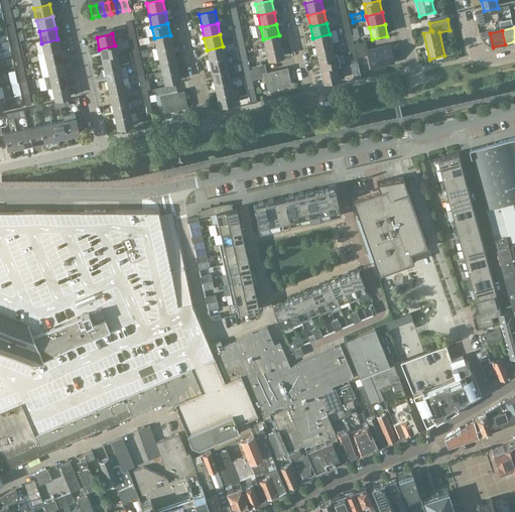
[(332,46),(330,34),(312,38),(315,50),(332,46)]
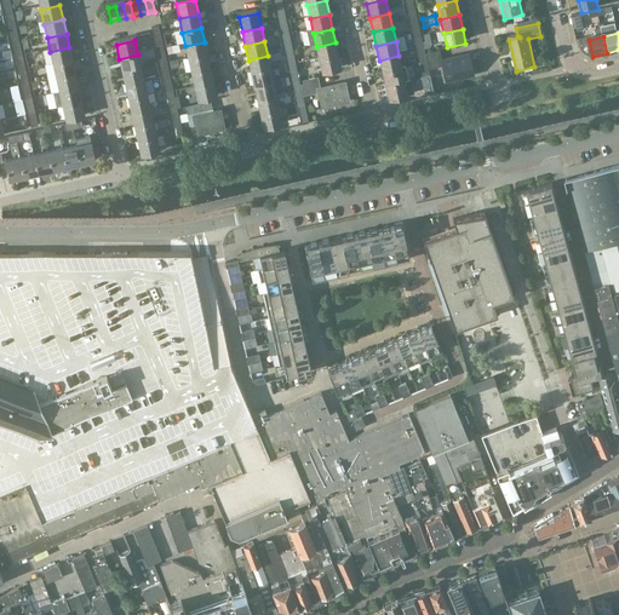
[(185,46),(188,61),(207,57),(205,42),(185,46)]
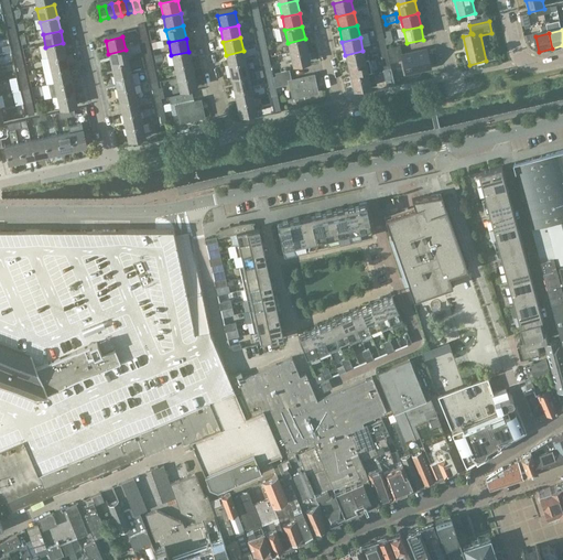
[(305,39),(288,43),(291,55),(307,52),(305,39)]
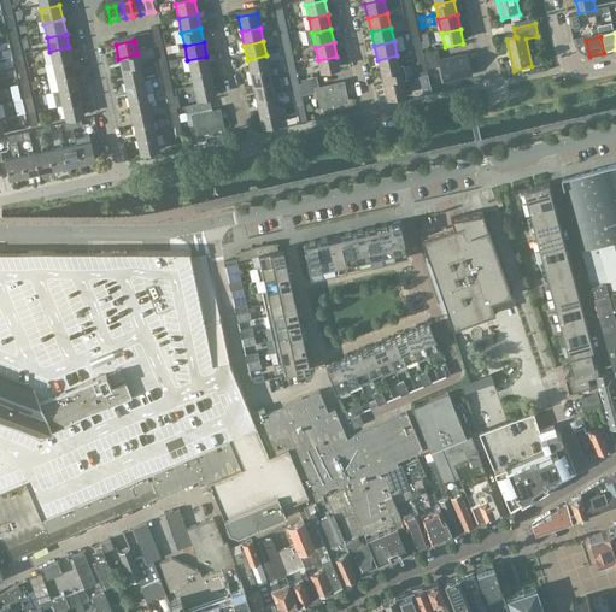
[(69,47),(50,52),(53,66),(72,62),(69,47)]
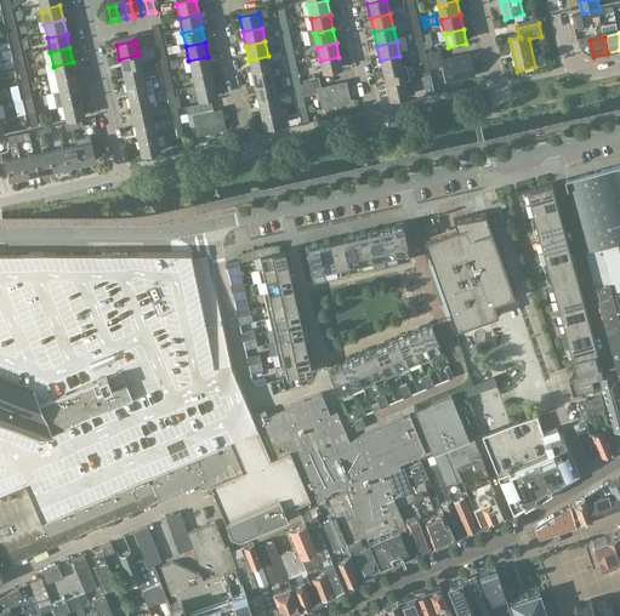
[(119,60),(123,74),(142,69),(138,55),(119,60)]
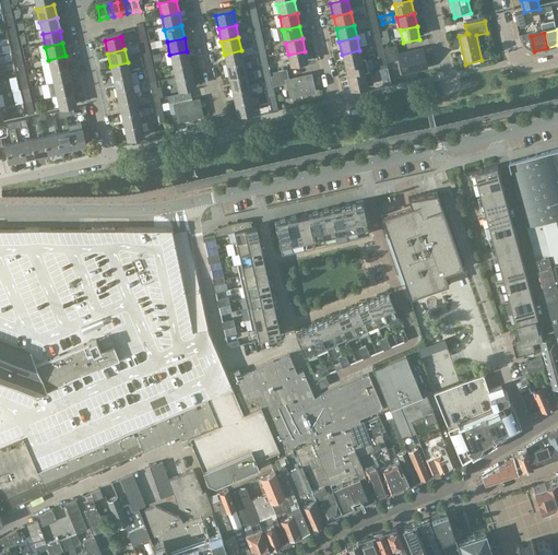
[(241,50),(224,55),(226,67),(244,63),(241,50)]
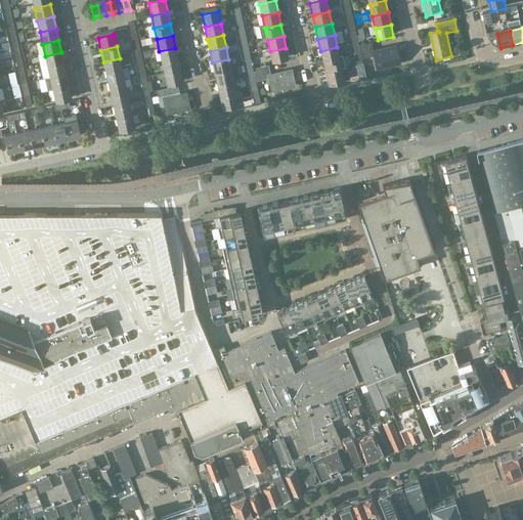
[(337,47),(320,51),(322,62),(340,59),(337,47)]
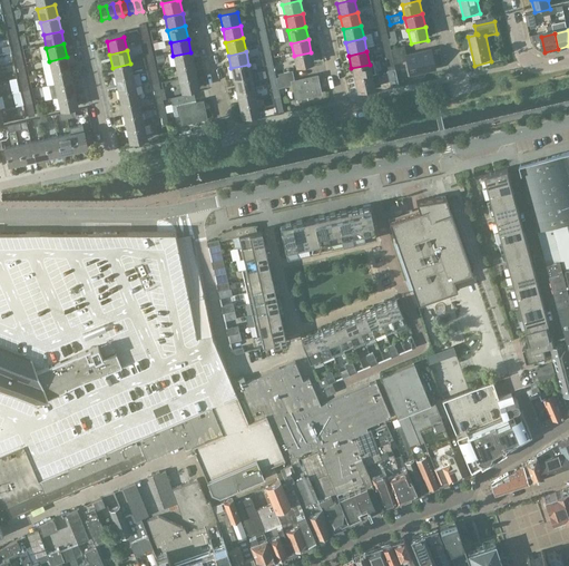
[(173,56),(176,69),(194,65),(190,52),(173,56)]
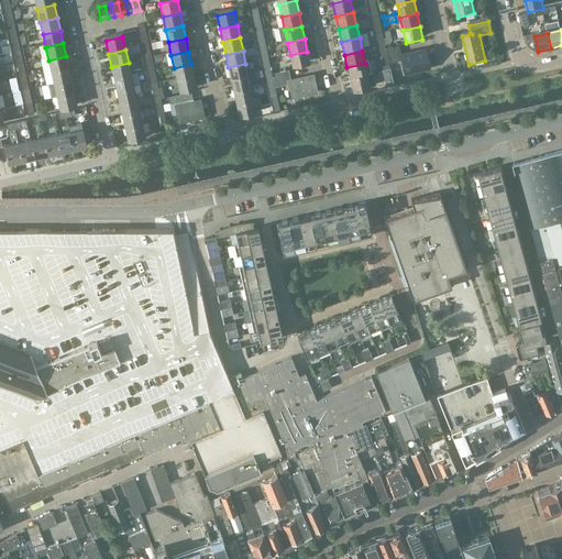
[(310,65),(307,52),(290,55),(293,68),(310,65)]
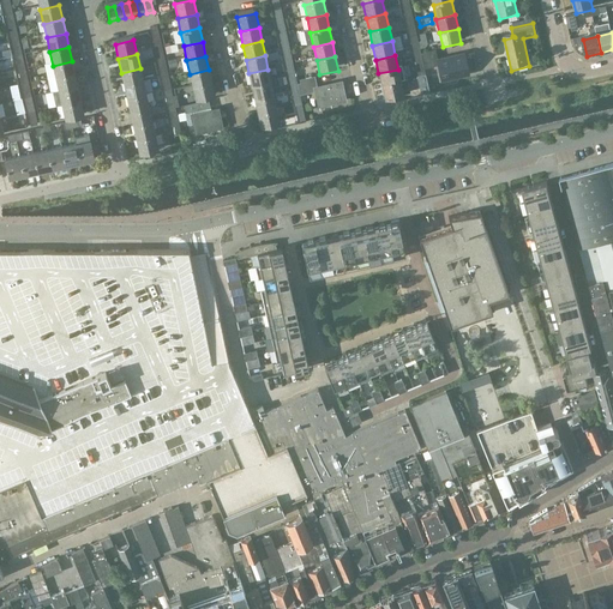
[(438,65),(436,56),(422,60),(424,66),(425,71),(439,67),(443,82),(463,78),(462,72),(467,71),(464,59),(438,65)]
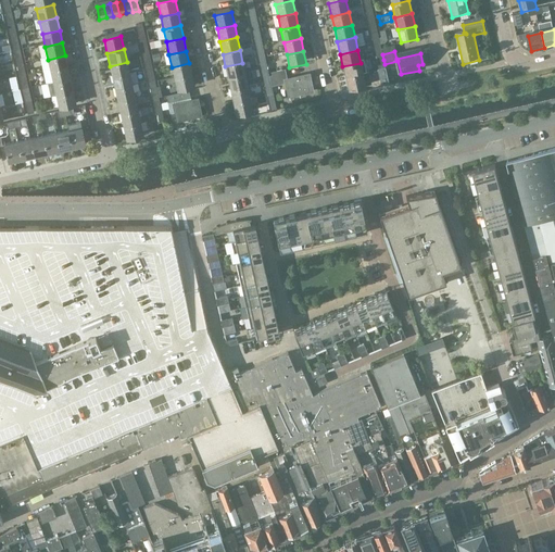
[(68,69),(65,55),(48,60),(51,72),(68,69)]
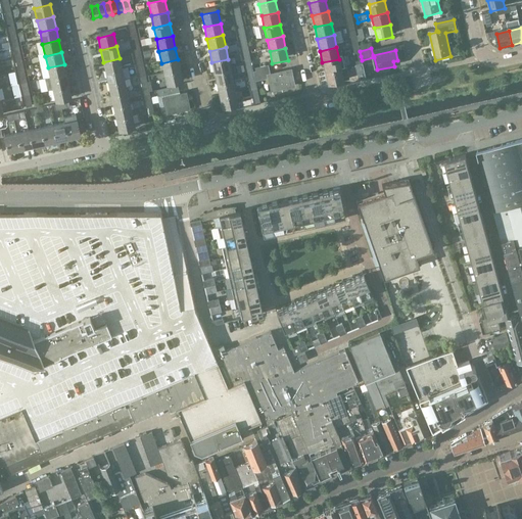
[(120,58),(103,62),(106,74),(122,71),(120,58)]
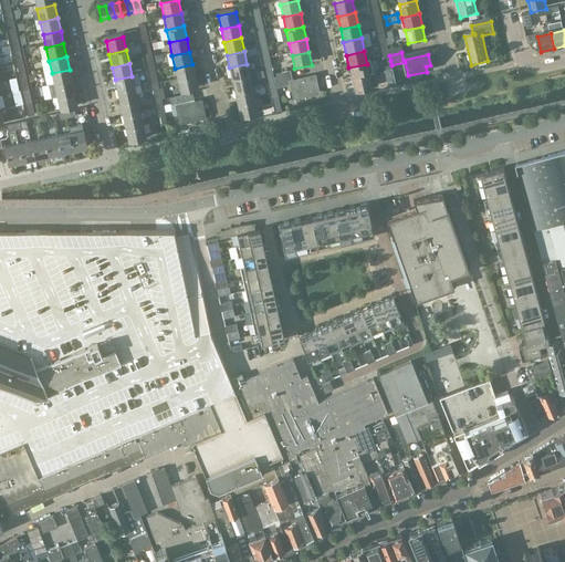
[(352,81),(369,76),(374,76),(370,63),(367,64),(348,68),(352,81)]
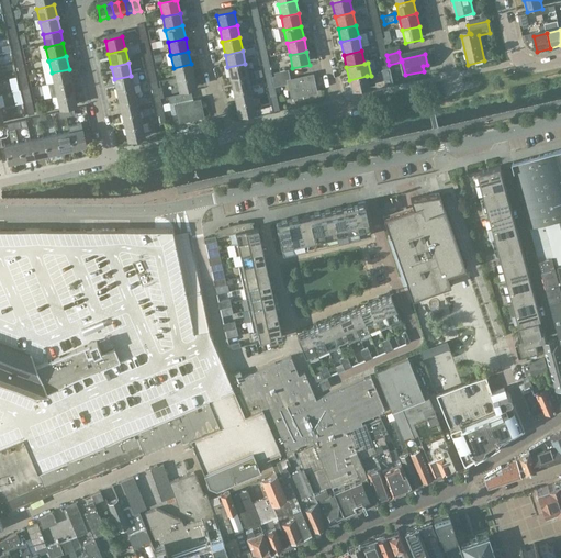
[(191,64),(174,68),(177,80),(194,77),(191,64)]
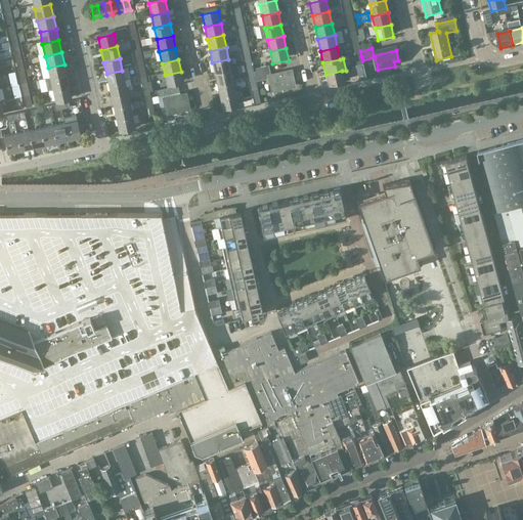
[(212,62),(215,75),(231,71),(228,59),(212,62)]
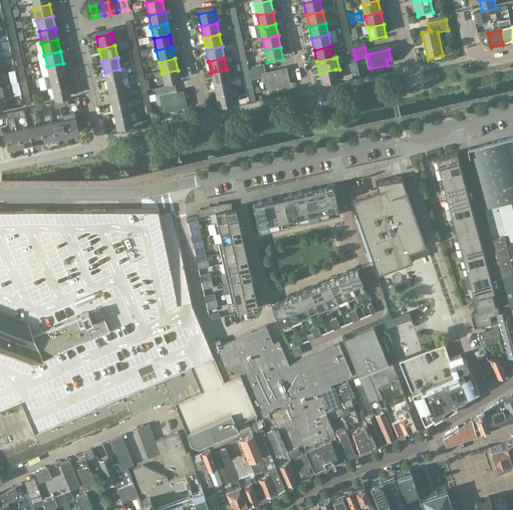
[(63,63),(47,66),(49,78),(65,74),(63,63)]
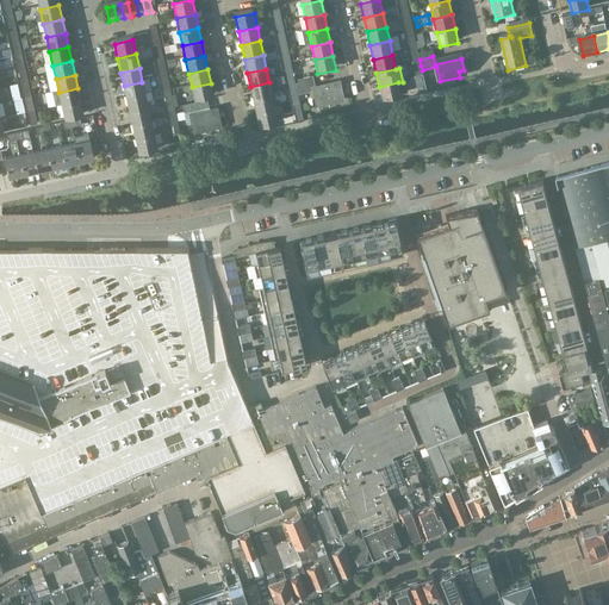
[(299,86),(296,87),(298,93),(299,98),(315,95),(317,108),(339,105),(337,98),(342,97),(340,86),(316,91),(314,79),(298,82),(299,86)]
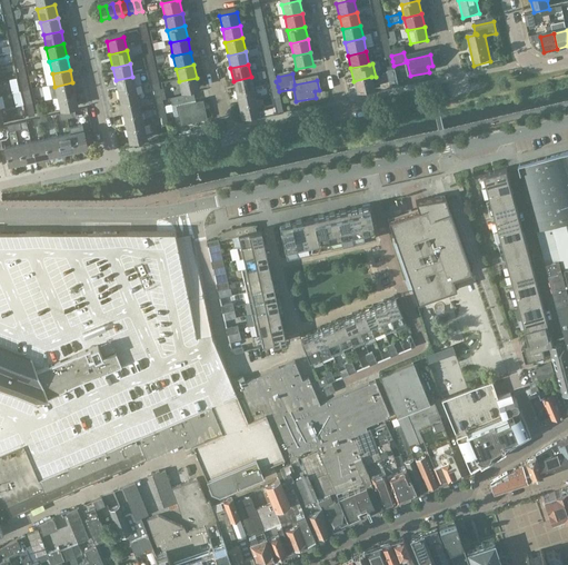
[(13,105),(21,102),(15,77),(7,78),(13,105)]
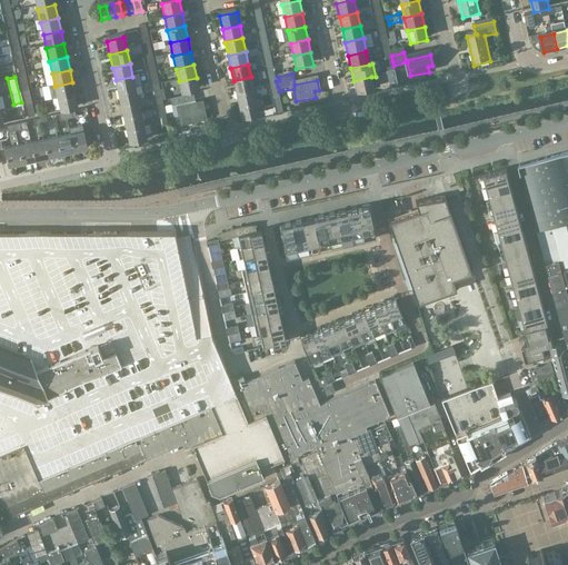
[(116,80),(118,93),(136,89),(132,77),(116,80)]
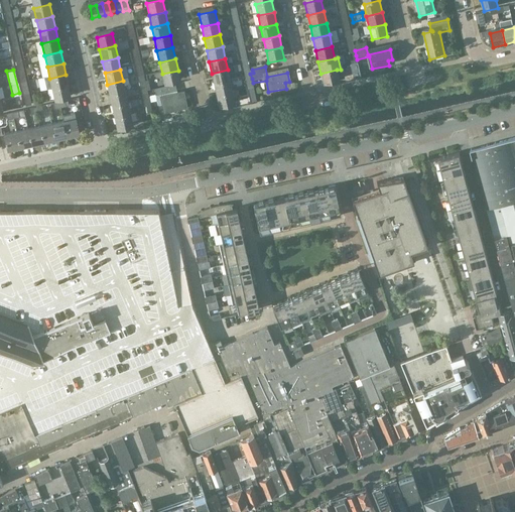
[(212,74),(214,86),(230,82),(228,70),(212,74)]
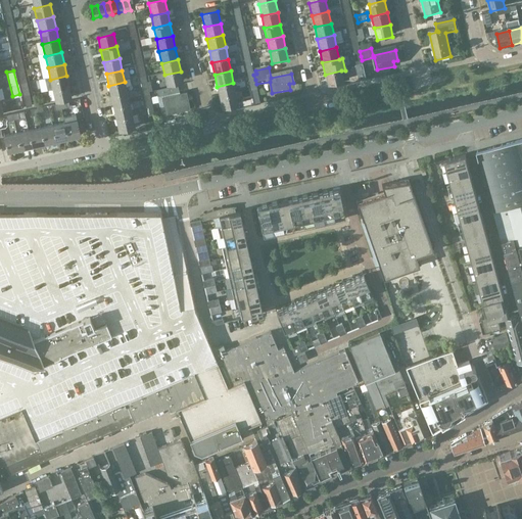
[(344,83),(341,71),(325,75),(328,87),(344,83)]
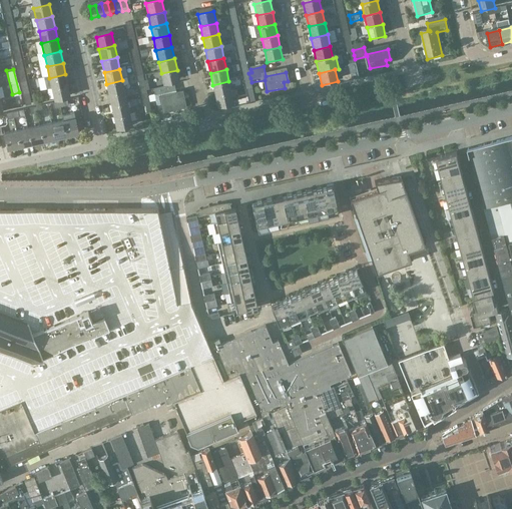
[(179,82),(177,70),(161,73),(163,85),(179,82)]
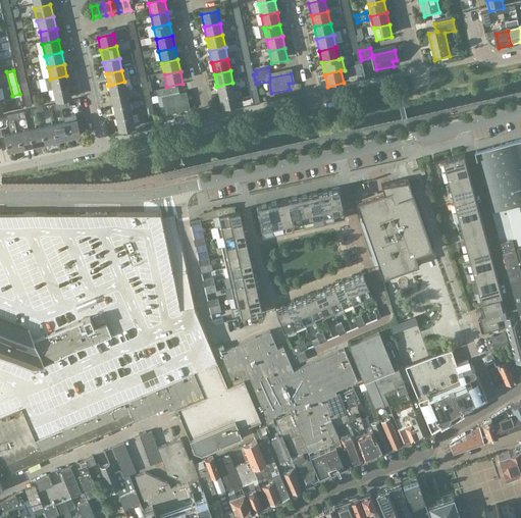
[(69,88),(66,75),(50,80),(53,92),(69,88)]
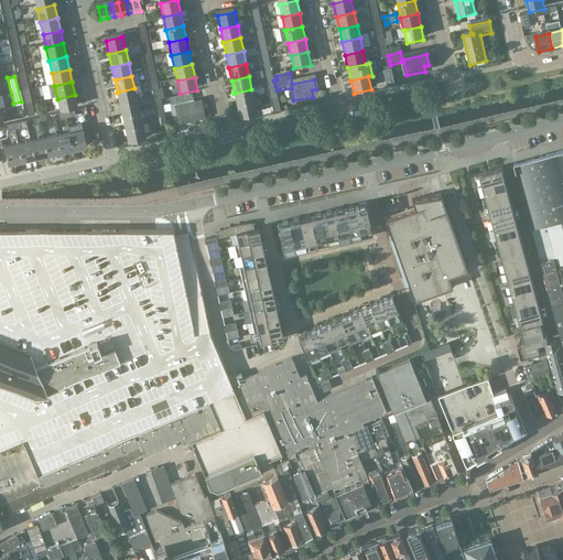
[(134,88),(117,93),(120,106),(138,101),(134,88)]
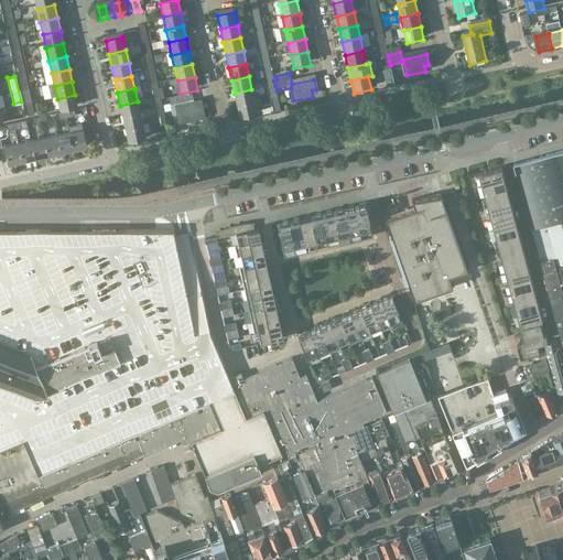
[(251,89),(234,94),(237,106),(255,103),(251,89)]
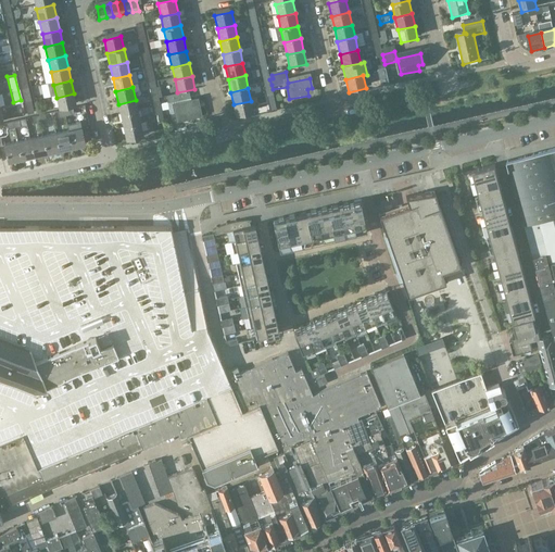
[(77,107),(74,93),(57,98),(60,111),(77,107)]
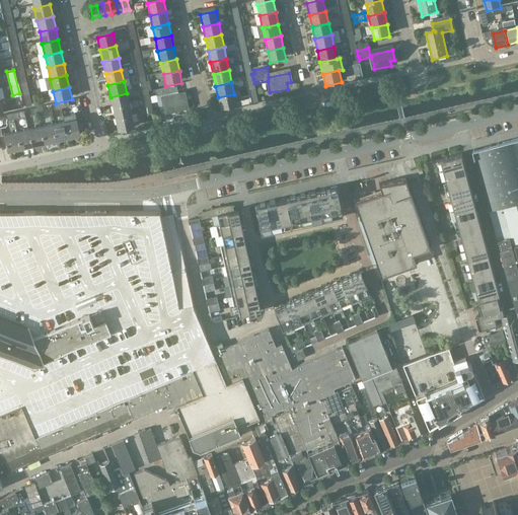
[(159,108),(164,107),(165,116),(183,112),(182,106),(188,105),(185,95),(175,97),(174,95),(178,94),(176,87),(156,92),(159,108)]
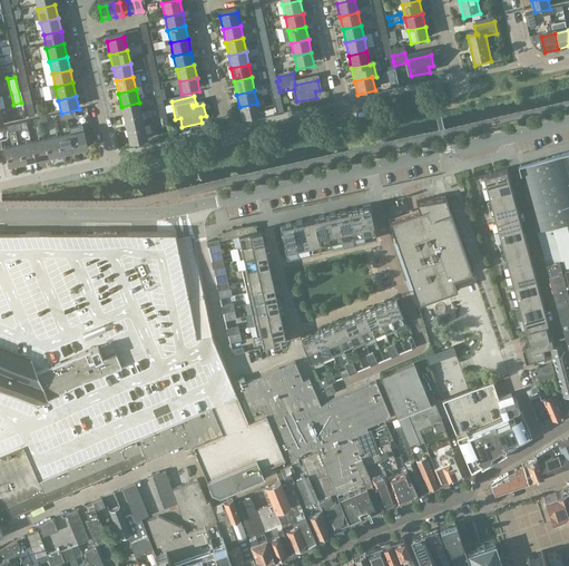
[(141,116),(139,103),(121,107),(124,119),(141,116)]
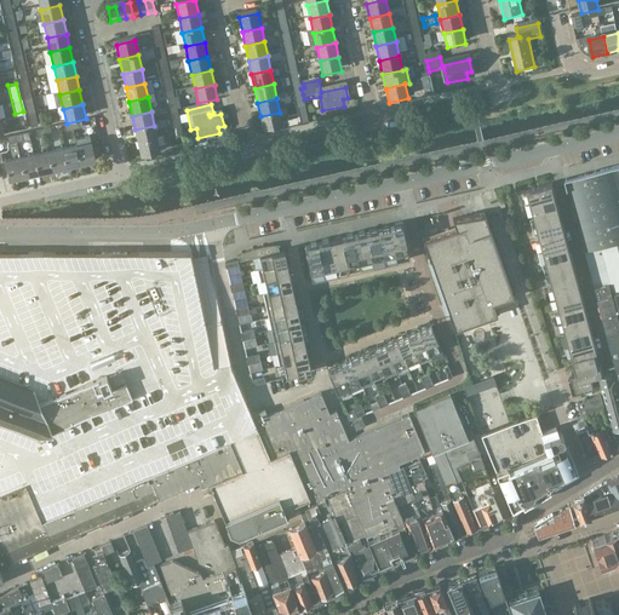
[(284,127),(280,113),(261,116),(264,131),(284,127)]
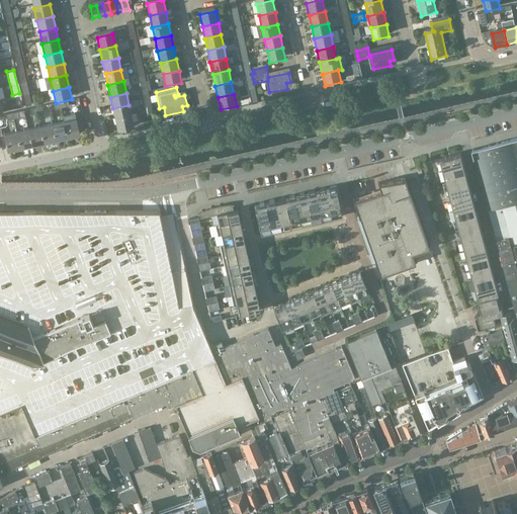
[(132,116),(128,105),(112,108),(115,120),(132,116)]
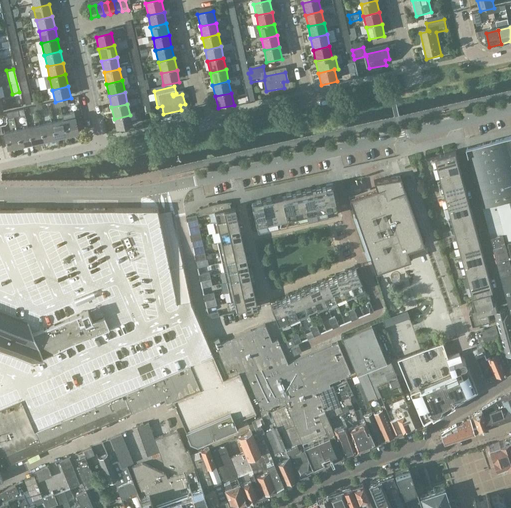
[(132,127),(130,115),(114,119),(117,131),(132,127)]
